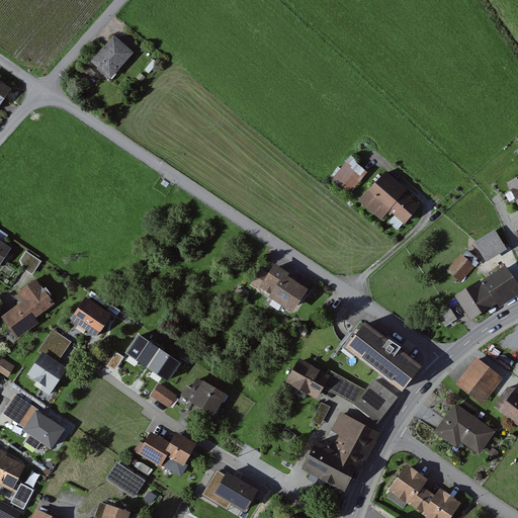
[(137,54),(117,35),(95,62),(114,79),(137,54)]
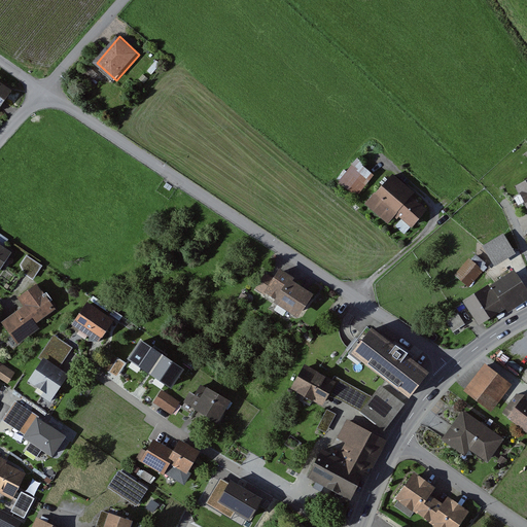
[(0,111),(13,93),(0,82),(0,111)]
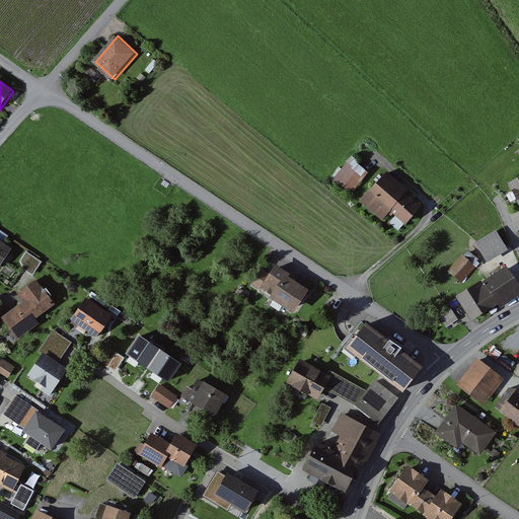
[(353,194),(371,172),(354,158),(336,178),(353,194)]
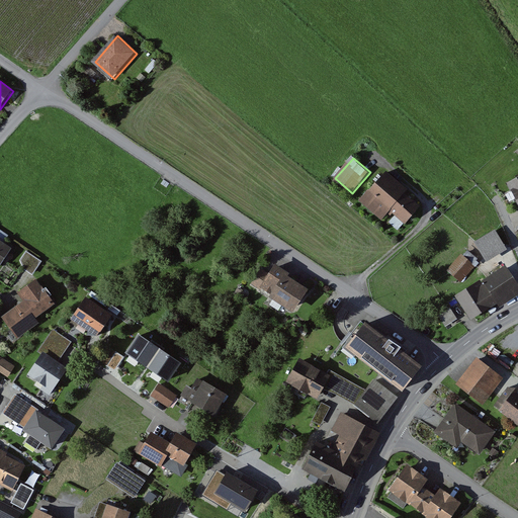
[(409,188),(389,171),(363,200),(387,221),(393,214),(404,224),(420,204),(406,192),(409,188)]
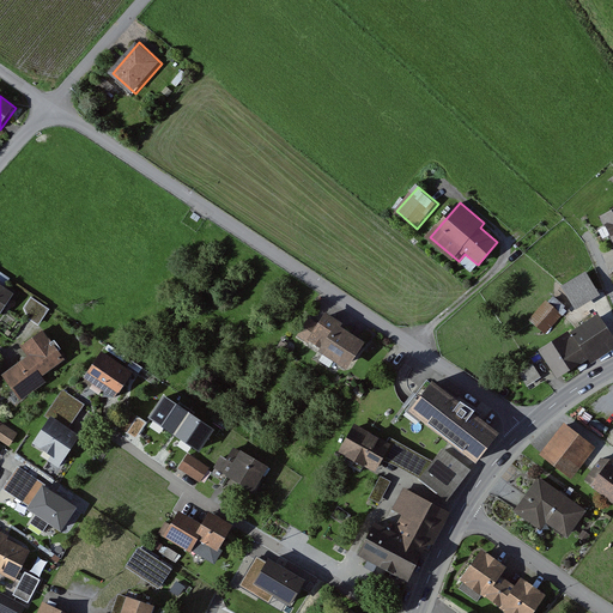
[(612,213),(602,220),(612,238),(612,248),(607,252),(612,262),(612,213)]
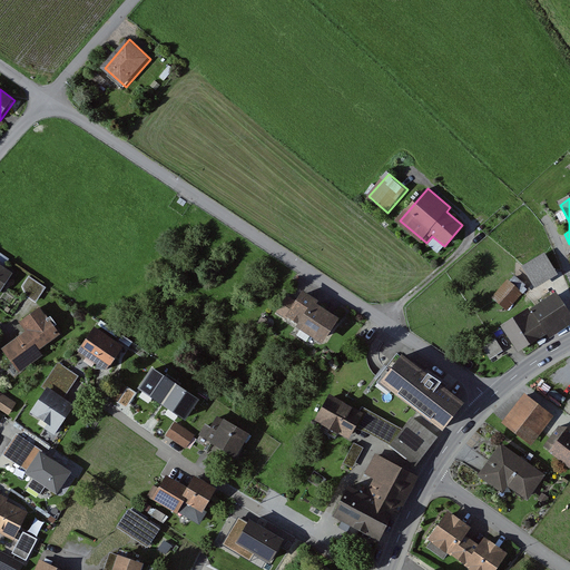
[(561,274),(547,253),(524,267),(539,288),(561,274)]
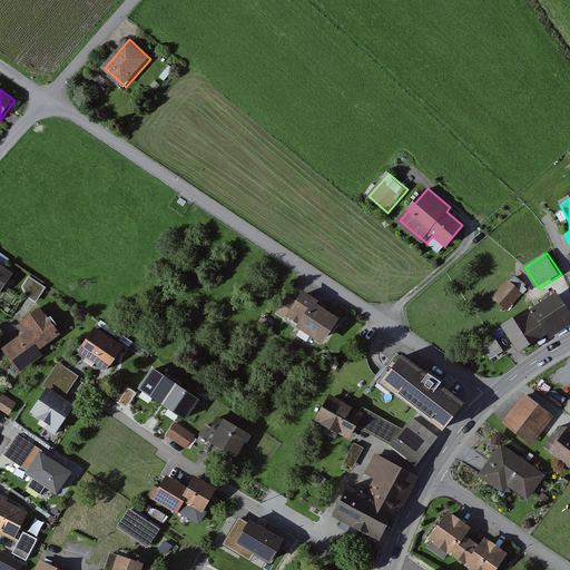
[(0,294),(16,274),(0,262),(0,294)]
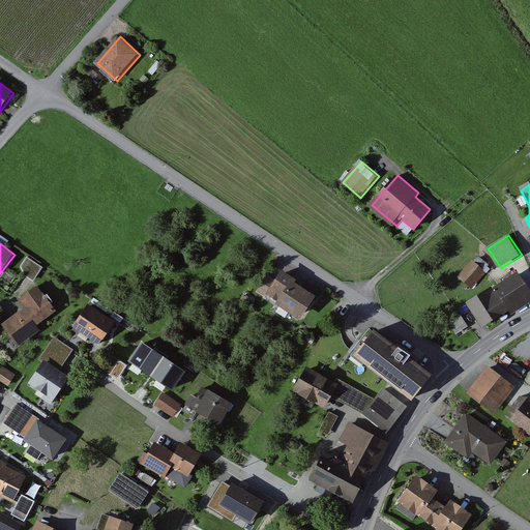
[(473,284),(489,267),(474,254),(459,270),(473,284)]
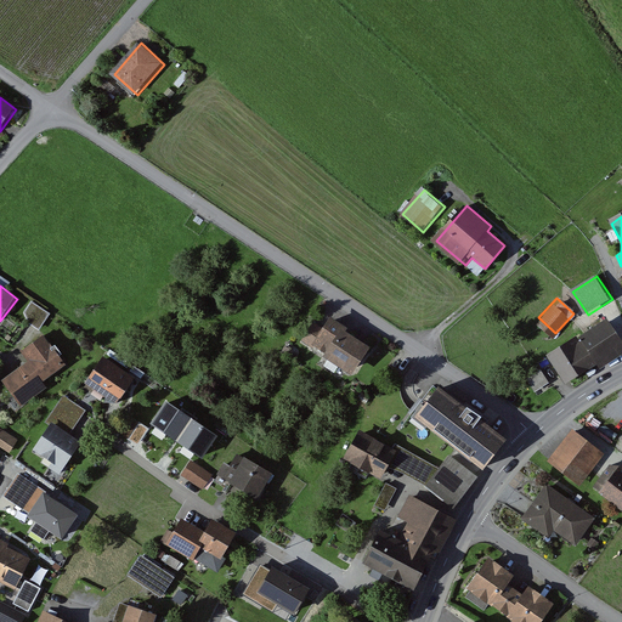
[(372,351),(334,318),(315,340),(352,373),(372,351)]
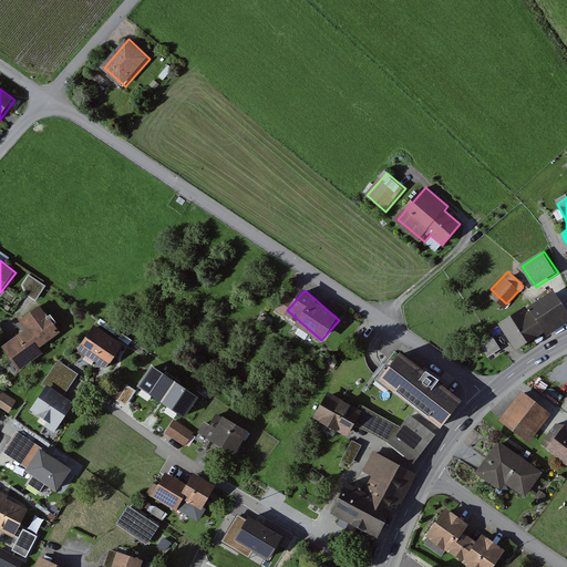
[(566,322),(566,309),(555,291),(506,325),(525,352),(566,322)]
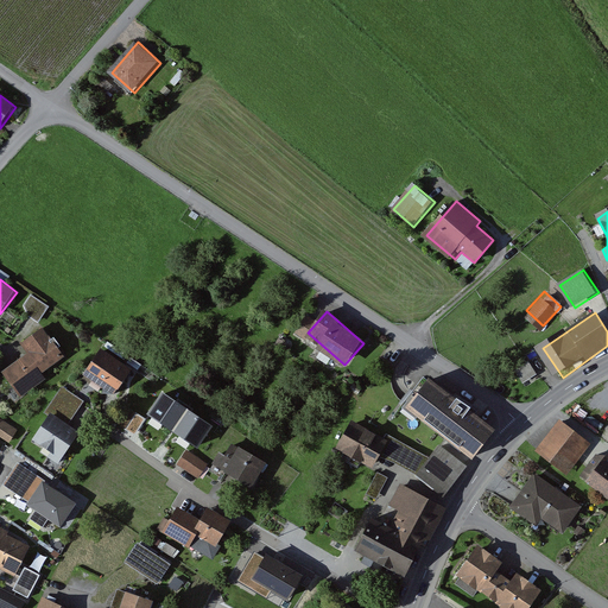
[(69,359),(43,328),(25,343),(31,349),(5,372),(26,396),(69,359)]
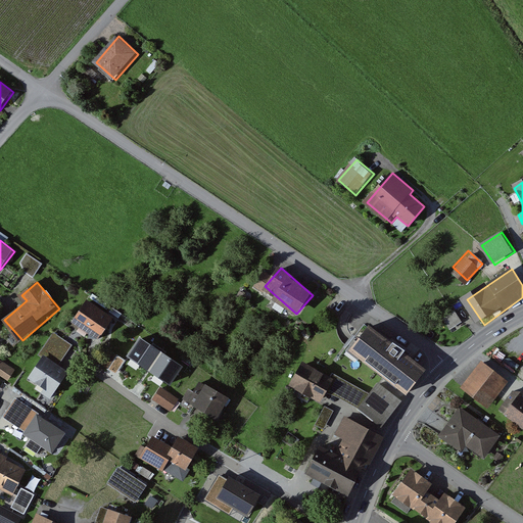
[(116,320),(90,300),(76,321),(102,339),(116,320)]
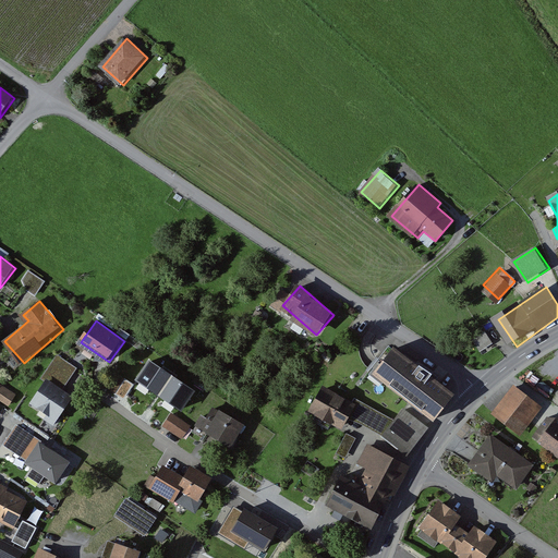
[(474,332),(480,344),(493,338),(487,326),(474,332)]
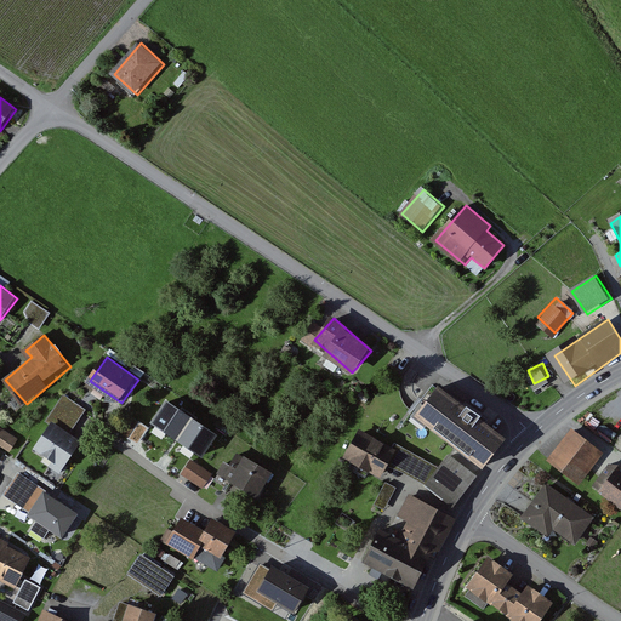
[(501,443),(434,389),(414,415),(480,468),(501,443)]
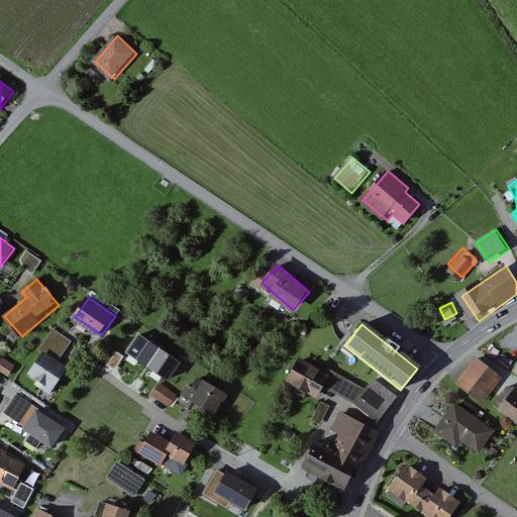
[(134,325),(123,347),(172,373),(183,350),(134,325)]
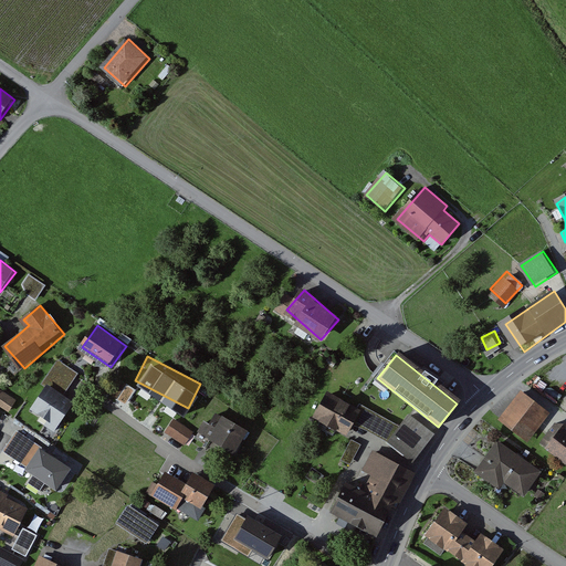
[(80,375),(59,360),(42,384),(45,386),(29,409),(48,422),(44,426),(54,432),(74,404),(65,397),(80,375)]
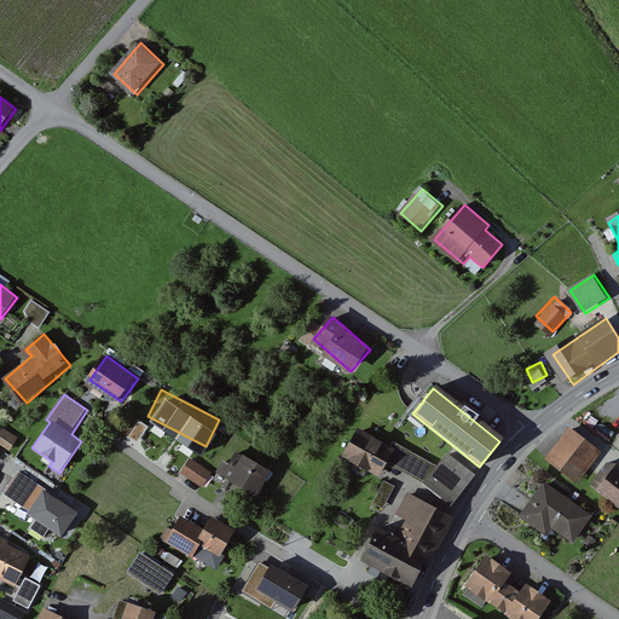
[(19,437),(3,426),(0,428),(0,444),(10,451),(19,437)]
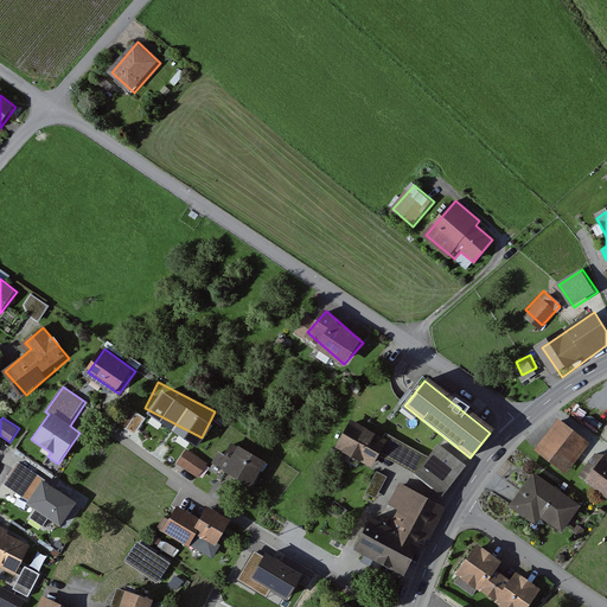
[(592,445),(562,420),(537,451),(567,475),(592,445)]
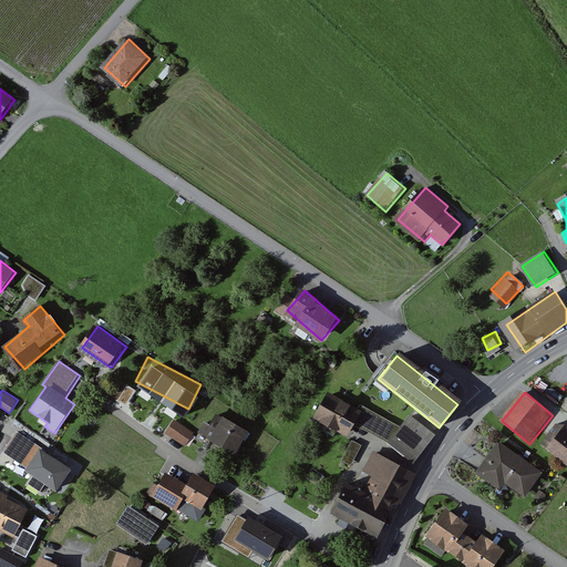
[(362,411),(331,393),(317,419),(349,436),(362,411)]
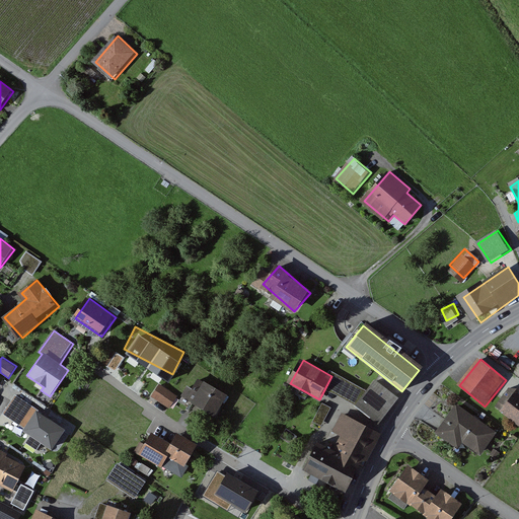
[(230,399),(201,379),(188,398),(217,419),(230,399)]
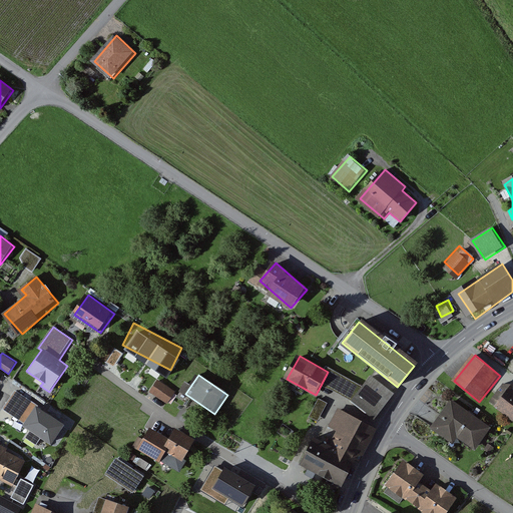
[(391,395),(369,378),(353,399),(375,417),(391,395)]
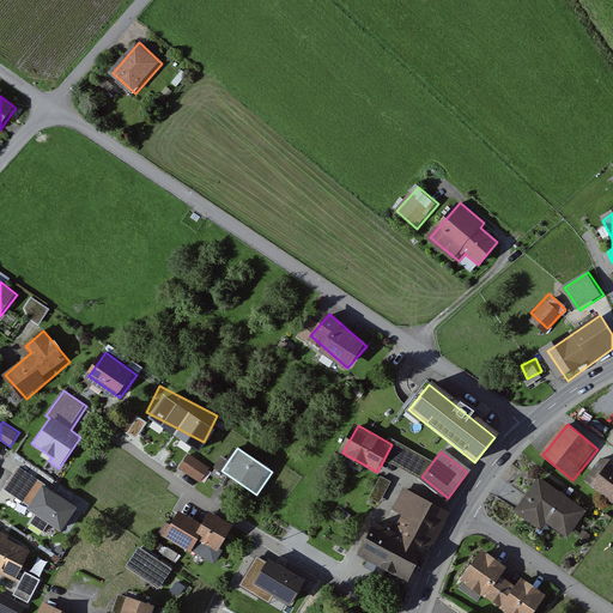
[(212,468),(190,453),(180,467),(201,483),(212,468)]
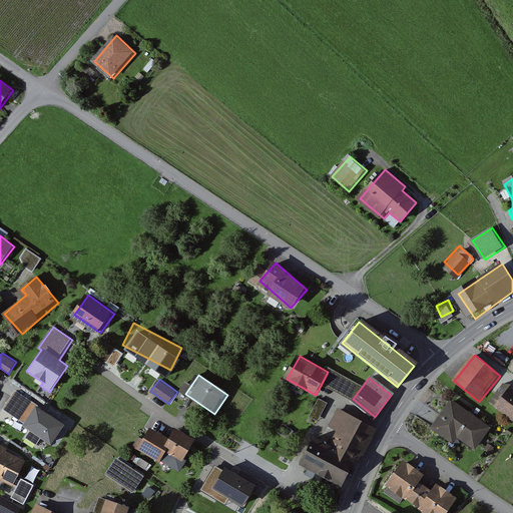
[(512,384),(496,407),(512,420),(512,384)]
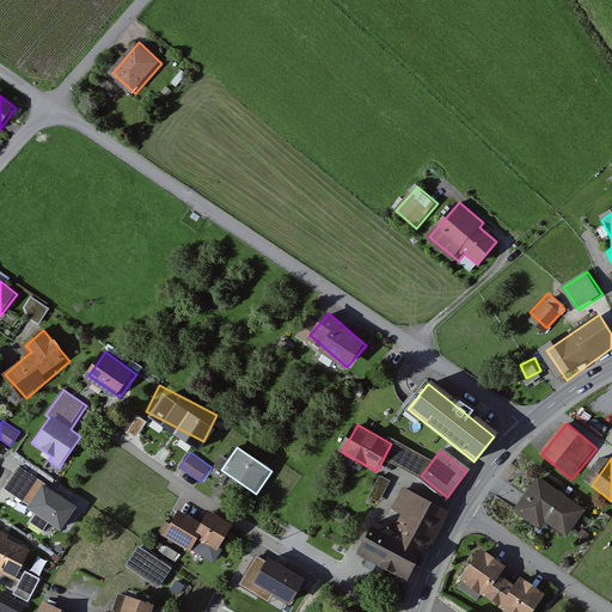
[(77,505),(18,465),(4,487),(29,503),(28,506),(37,513),(31,521),(46,531),(50,522),(60,528),(77,505)]
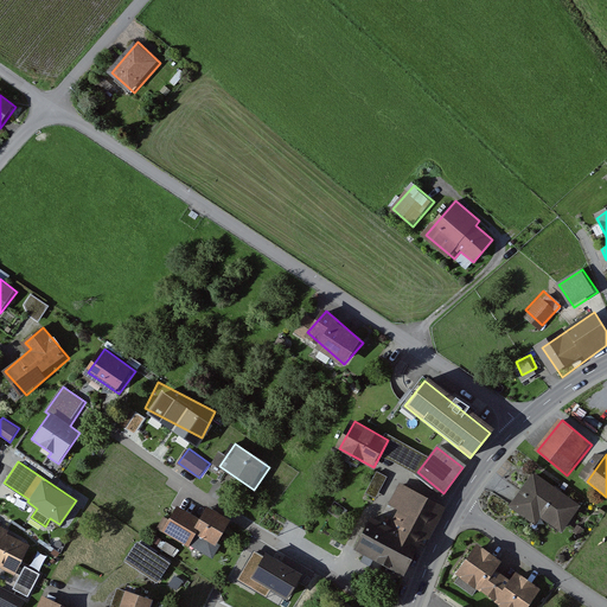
[(377,466),(372,480),(382,484),(387,470),(377,466)]
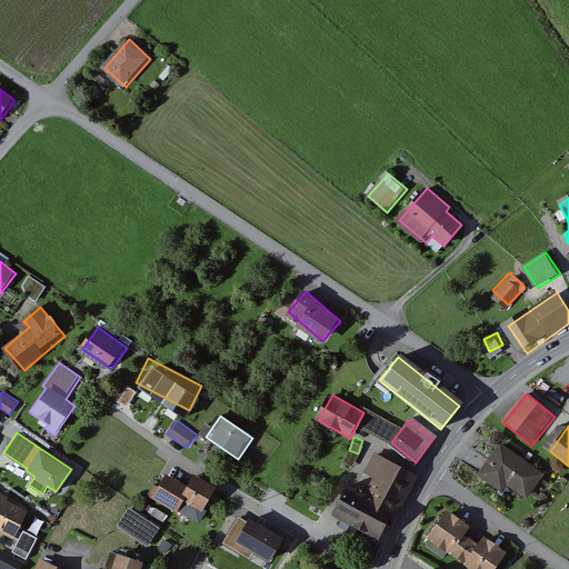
[(546,477),(502,443),(479,476),(506,496),(511,489),(527,501),(546,477)]
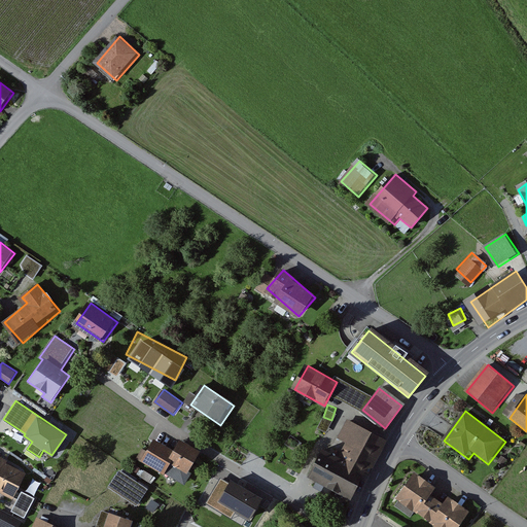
[(380,438),(348,421),(340,436),(347,441),(338,458),(322,451),(309,477),(349,498),(380,438)]
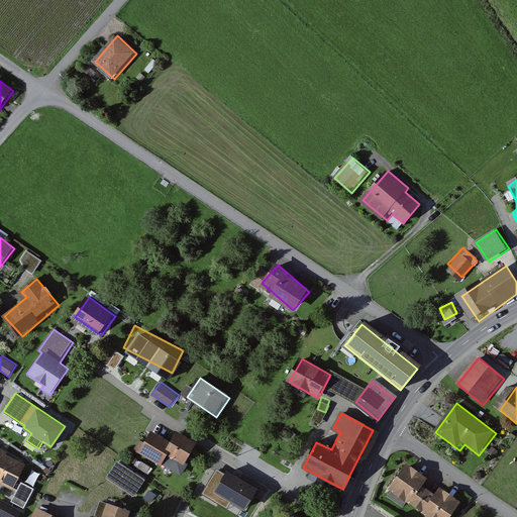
[(172,443),(153,432),(141,451),(162,464),(168,454),(186,466),(198,446),(178,434),(172,443)]
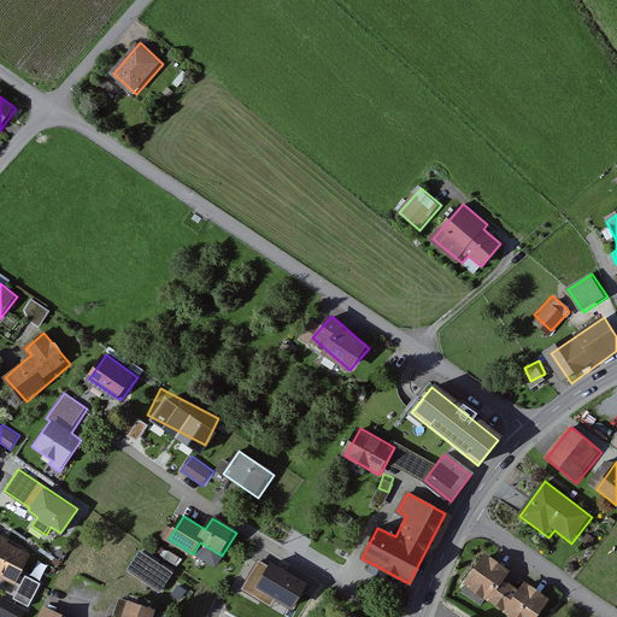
[(33,553),(0,536),(0,579),(16,587),(33,553)]
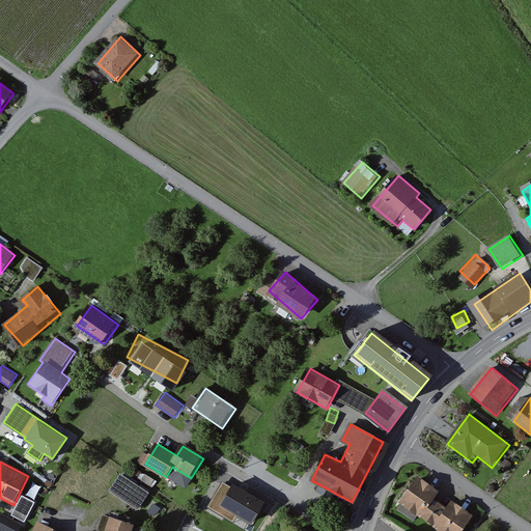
[(225,502),(252,516),(264,493),(231,474),(225,485),(218,482),(208,501),(222,508),(225,502)]
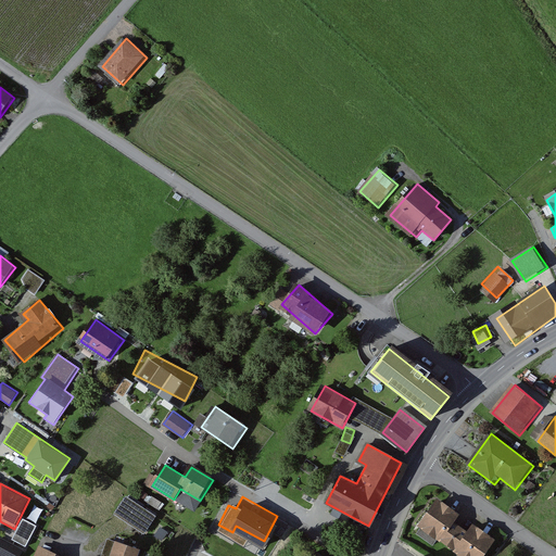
[(159,519),(128,497),(117,513),(148,534),(159,519)]
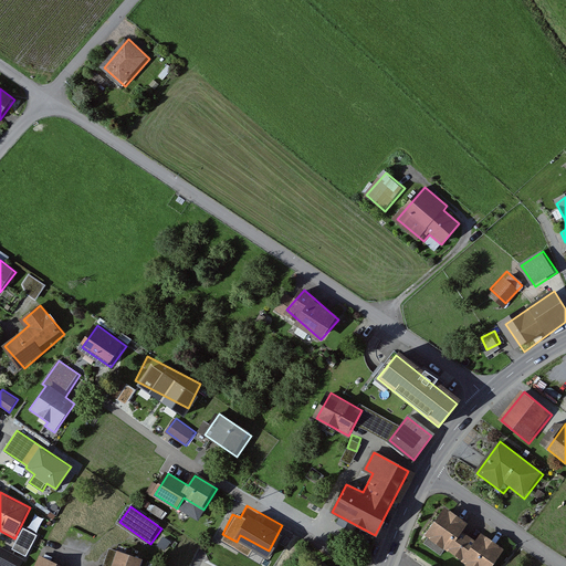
[(496,565),(507,552),(449,510),(428,540),(464,565),(496,565)]
